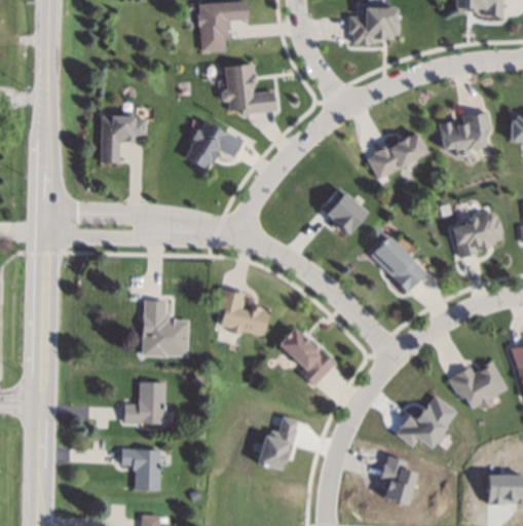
[(248,0),(249,19),(233,20),(228,20),(229,36),(224,37),(225,49),(201,50),(199,26),(197,26),(197,13),(199,13),(198,3),(248,0)]
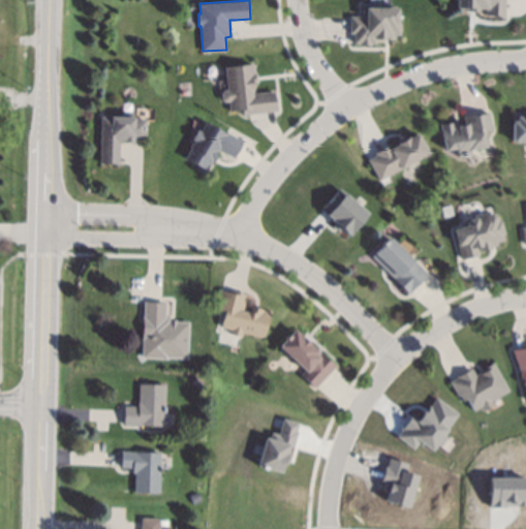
[(507,0),(507,16),(507,18),(495,18),(496,14),(489,14),(490,8),(481,8),(480,10),(468,10),(468,7),(458,7),(458,0),(507,0)]
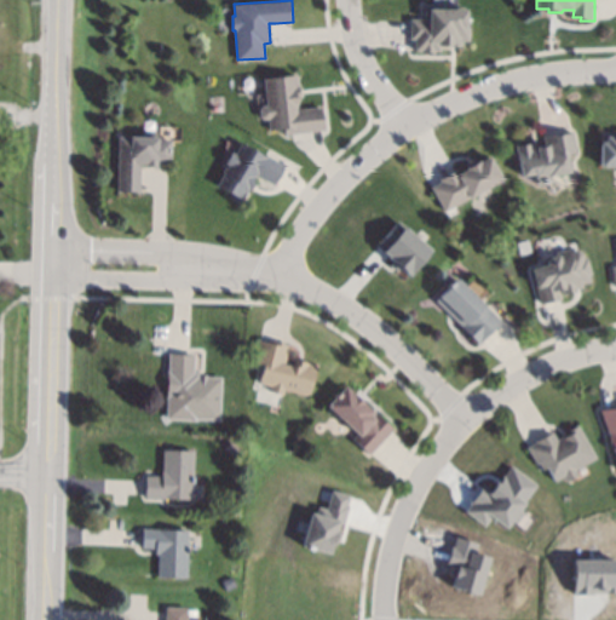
[(454,6),(464,6),(464,7),(470,7),(468,41),(461,40),(461,46),(442,45),(442,51),(436,51),(436,52),(422,52),(422,50),(415,50),(415,47),(415,40),(412,40),(412,22),(412,18),(425,18),(425,7),(433,7),(433,5),(454,5),(454,6)]
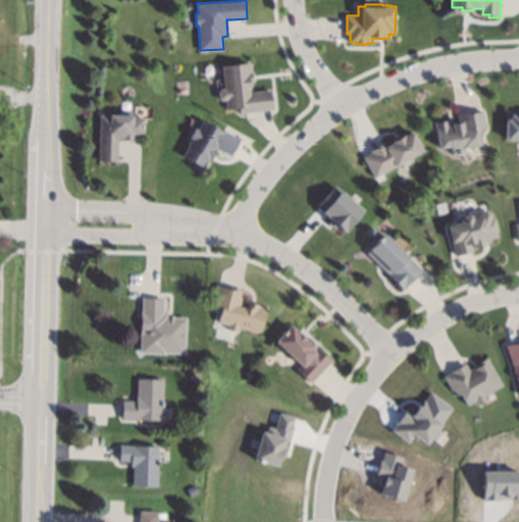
[(253,82),(250,82),(251,92),(273,90),(274,109),(254,111),(242,112),(242,109),(228,110),(227,101),(223,101),(220,98),(219,92),(221,89),(225,88),(223,65),(251,63),(253,82)]
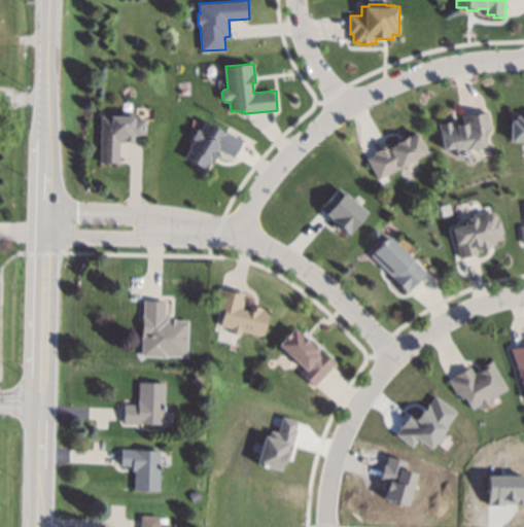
[(492,129),(483,131),(486,146),(470,148),(472,153),(457,155),(456,148),(444,150),(440,124),(453,121),(454,125),(459,125),(464,124),(465,124),(463,115),(465,115),(489,111),(492,129)]
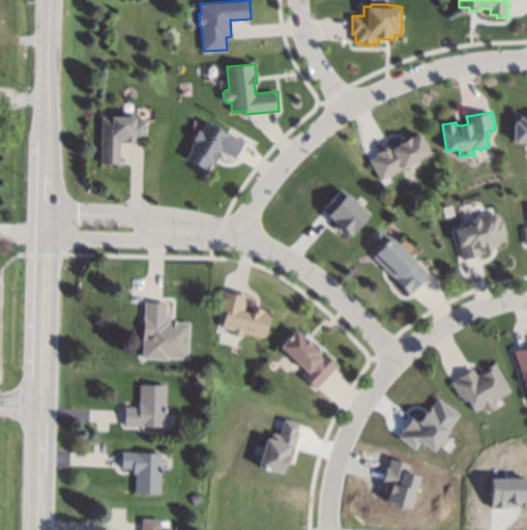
[(526,143),(515,142),(515,121),(516,121),(516,112),(526,112),(526,143)]
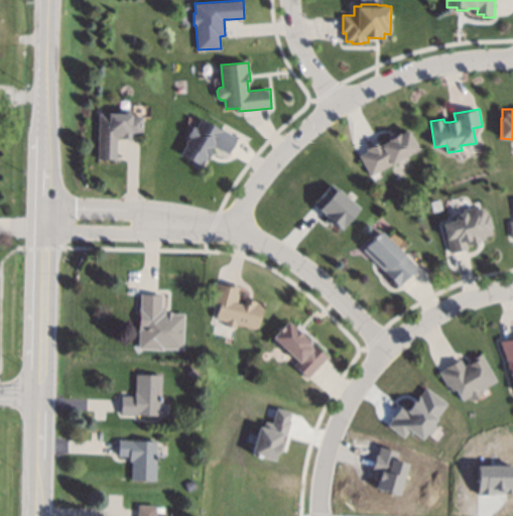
[(144,135),(141,135),(118,135),(118,158),(100,158),(101,115),(144,116),(144,135)]
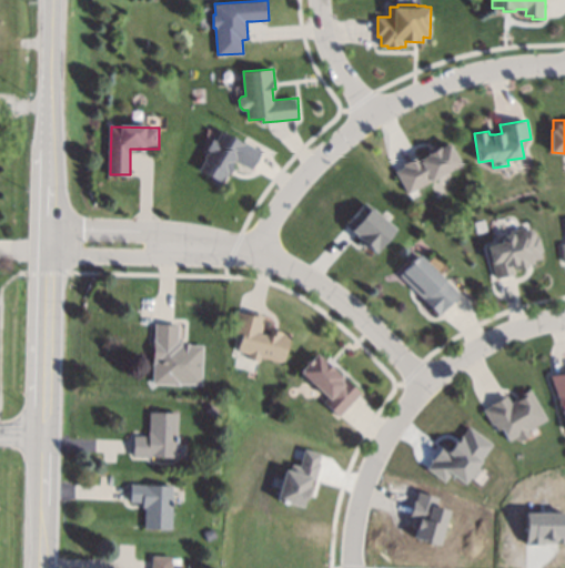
[(245,143),(246,141),(263,151),(254,168),(253,170),(236,160),(233,165),(235,166),(231,174),(229,173),(223,183),(200,170),(211,151),(207,149),(212,139),(217,141),(222,130),(245,143)]
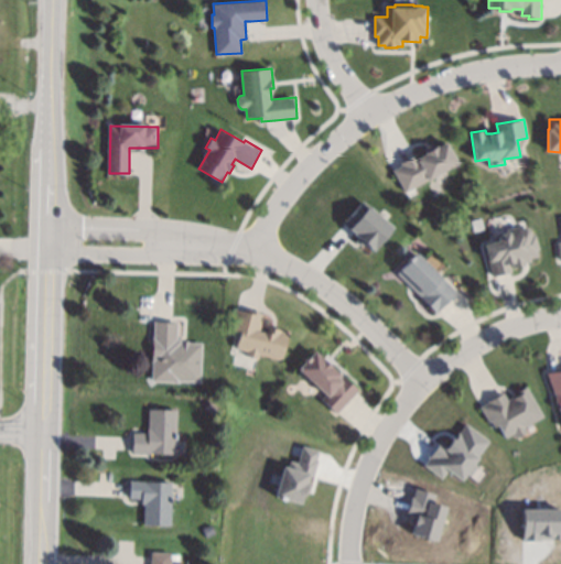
[(459,163),(406,193),(394,170),(396,169),(402,165),(400,163),(417,153),(419,156),(424,153),(423,152),(427,150),(425,148),(433,143),(435,145),(437,147),(446,141),(459,163)]
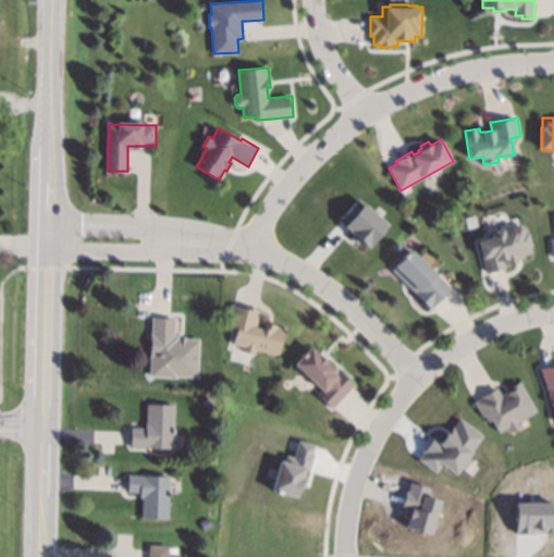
[(389,225),(359,198),(340,221),(369,247),(389,225)]
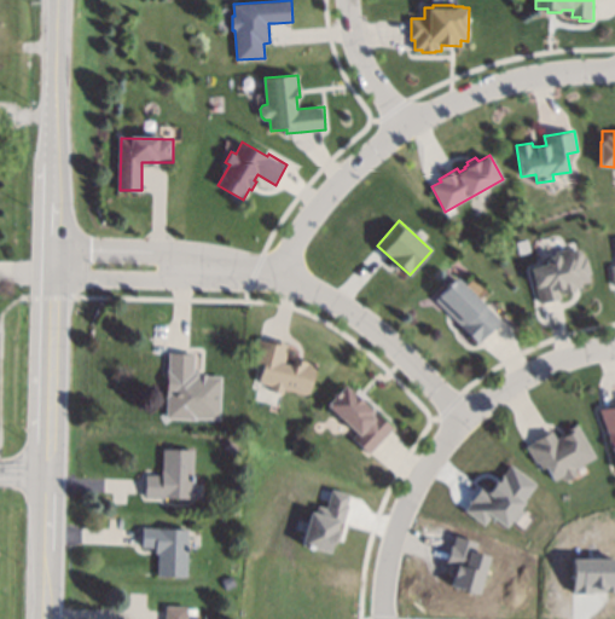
[(543,304),(533,268),(546,265),(546,264),(549,258),(557,255),(556,253),(570,249),(572,252),(579,249),(585,253),(586,258),(587,258),(592,275),(590,275),(592,282),(582,284),(584,285),(576,288),(578,291),(562,296),(563,298),(563,299),(543,304)]
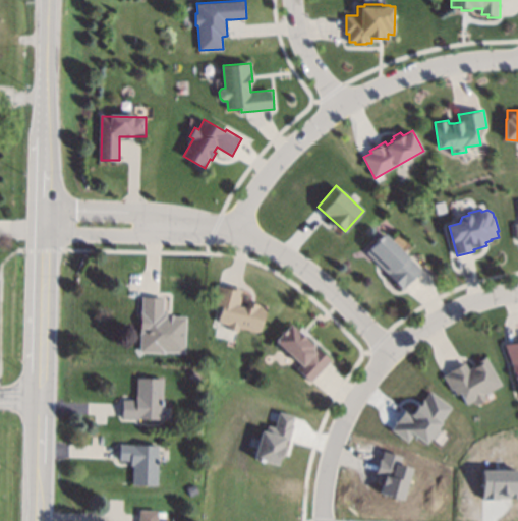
[(423,271),(407,288),(405,289),(368,252),(387,234),(423,271)]
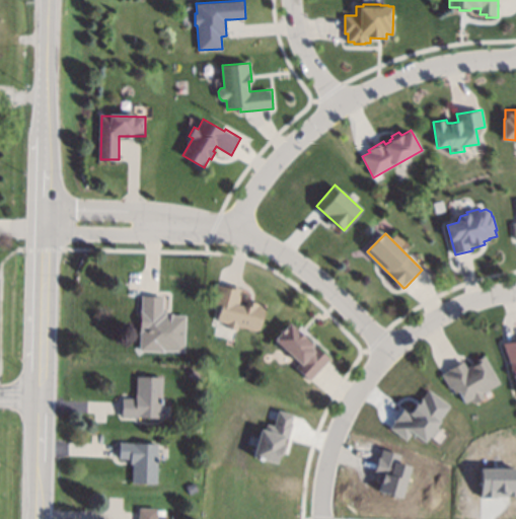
[(245,289),(241,305),(244,305),(244,304),(248,305),(249,301),(262,303),(262,305),(268,306),(262,332),(240,327),(239,331),(227,328),(229,323),(220,321),(223,305),(215,303),(219,285),(228,287),(229,285),(245,289)]
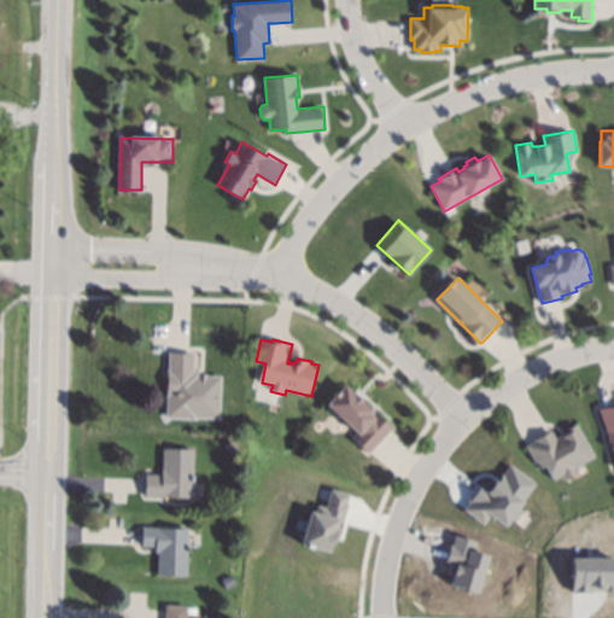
[(191,351),(197,351),(196,372),(202,372),(202,374),(209,374),(209,375),(224,377),(223,420),(169,418),(173,354),(173,350),(191,351)]
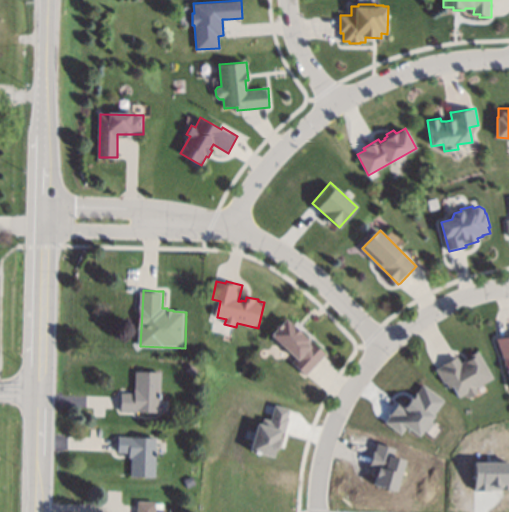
[(312,343),(313,341),(327,354),(325,356),(308,374),(307,375),(293,362),(297,358),(273,335),(288,320),(312,343)]
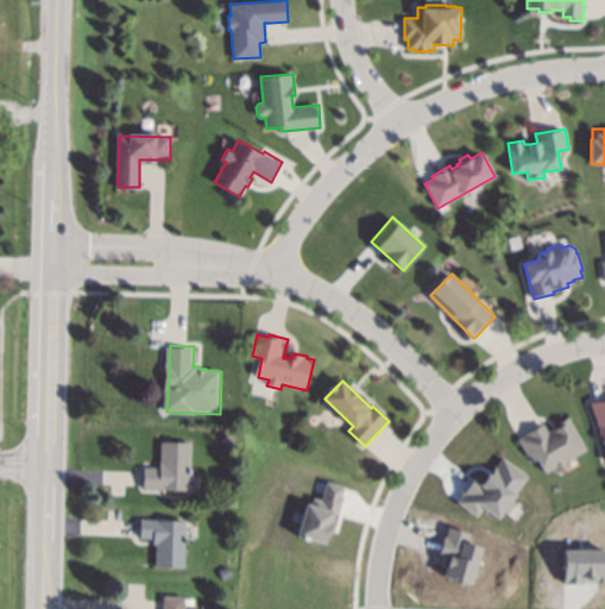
[(604,439),(602,440),(600,427),(591,402),(593,402),(604,400),(604,439)]
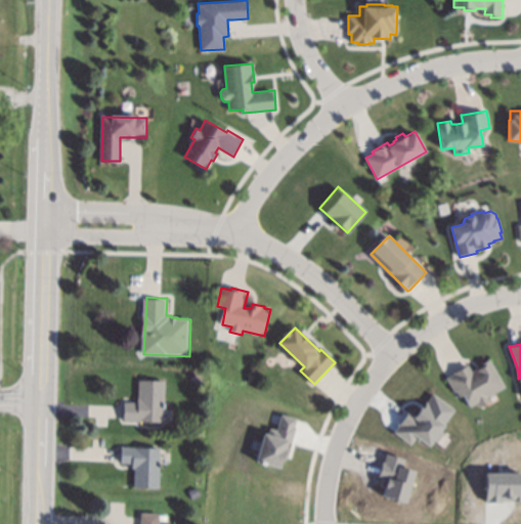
[(506,388),(487,397),(490,402),(479,408),(477,404),(470,408),(463,396),(459,398),(456,392),(453,393),(446,378),(448,377),(453,375),(453,373),(468,364),(472,373),(481,367),(479,364),(489,358),(506,388)]
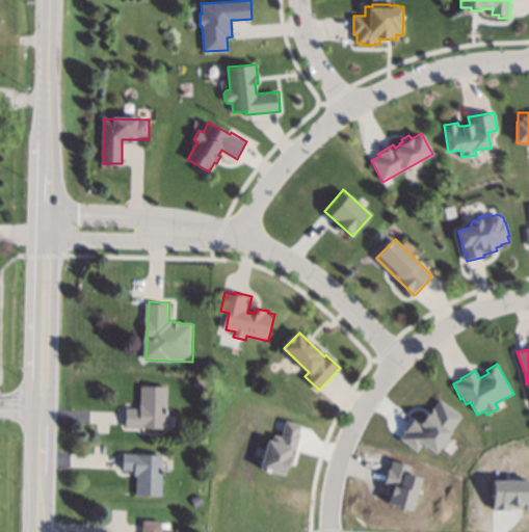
[(210,387),(203,393),(194,383),(201,377),(210,387)]
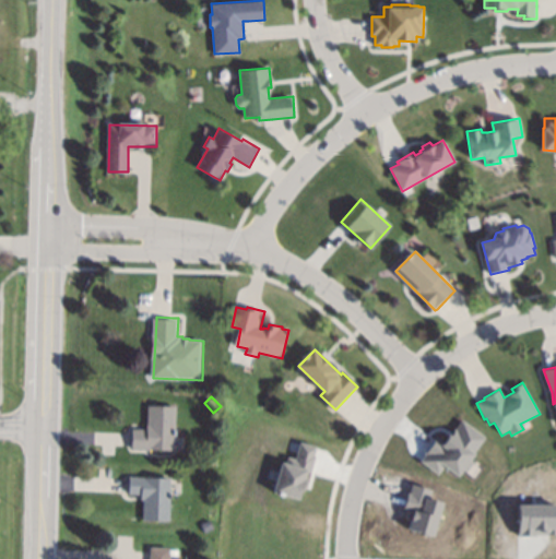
[(178,406),(176,451),(152,450),(152,451),(133,450),(133,447),(133,432),(134,429),(148,429),(150,405),(178,406)]
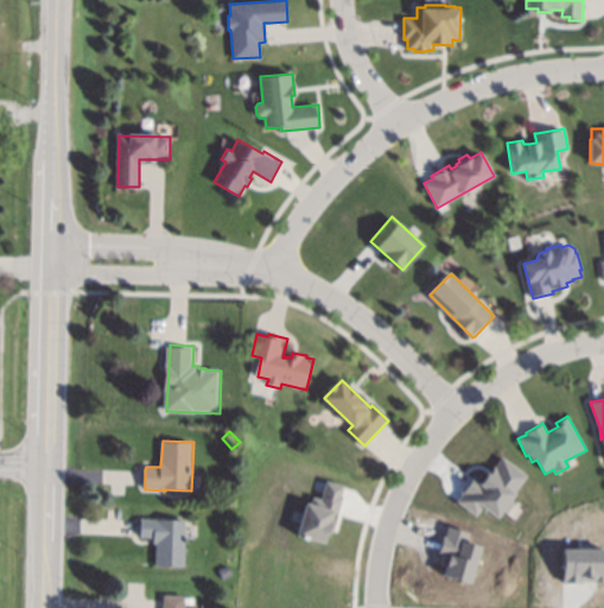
[(527,474),(500,456),(483,481),(474,475),(457,501),(477,515),(482,508),(497,518),(527,474)]
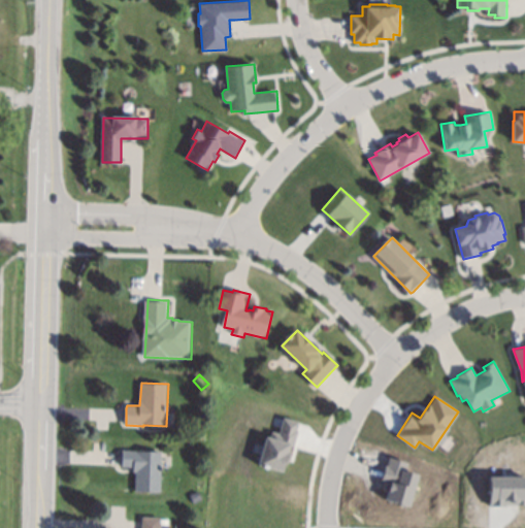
[(286,471),(298,421),(284,418),(280,433),(268,430),(260,465),(286,471)]
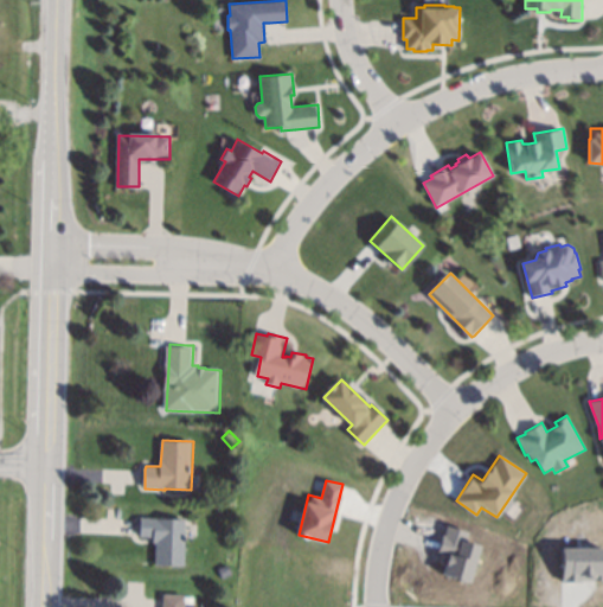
[(187,519),(185,566),(158,564),(158,543),(154,543),(154,537),(141,537),(141,536),(141,521),(141,517),(187,519)]
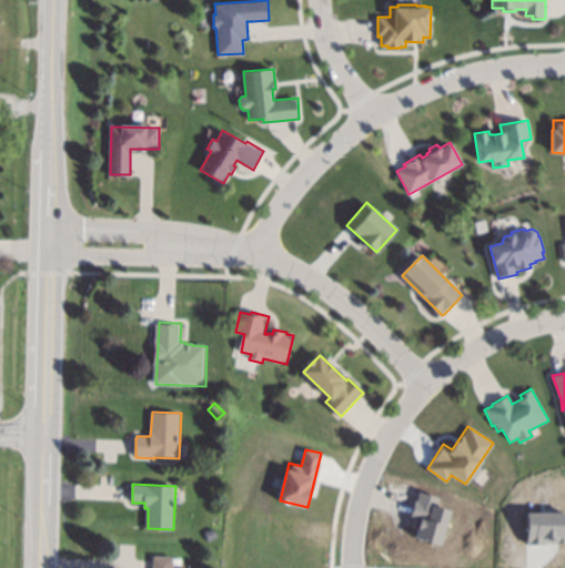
[(439,497),(417,492),(411,516),(420,519),(415,538),(441,545),(449,509),(436,506),(439,497)]
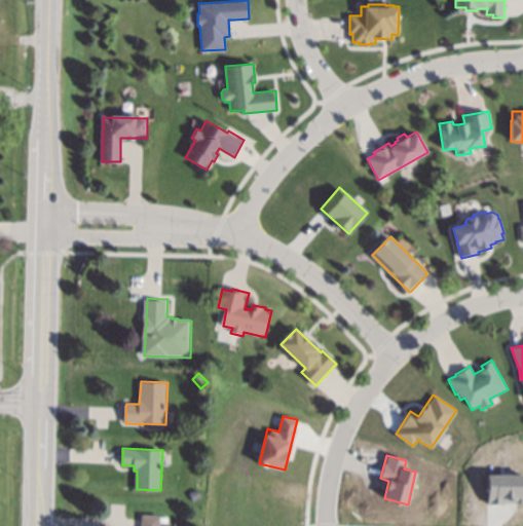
[(522,475),(487,475),(487,503),(522,502),(522,475)]
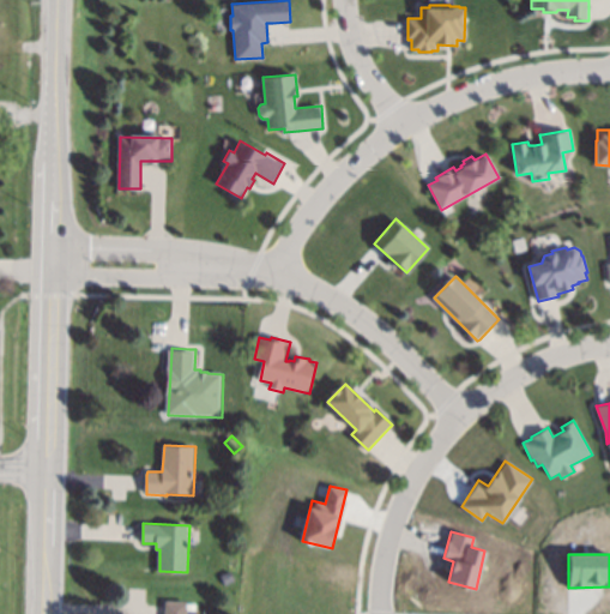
[(237,581),(228,585),(223,577),(233,572),(237,581)]
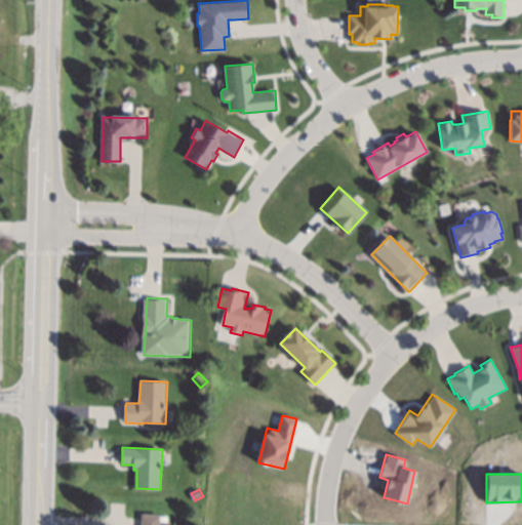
[(161,514),(160,524),(143,524),(143,518),(143,514),(161,514)]
